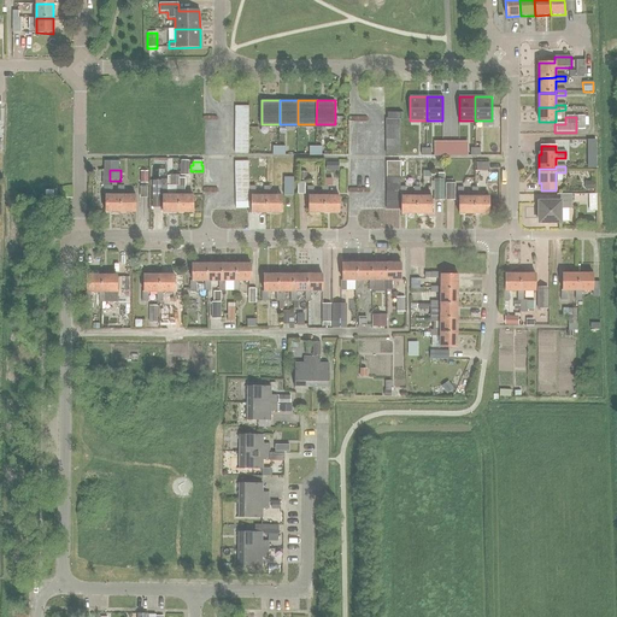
[(294,197),(295,178),(285,178),(285,197),(294,197)]
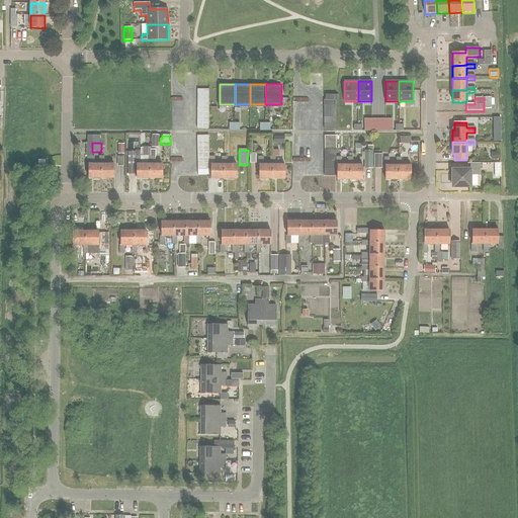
[(372,152),(367,152),(364,152),(363,169),(372,169),(372,155),(372,152)]
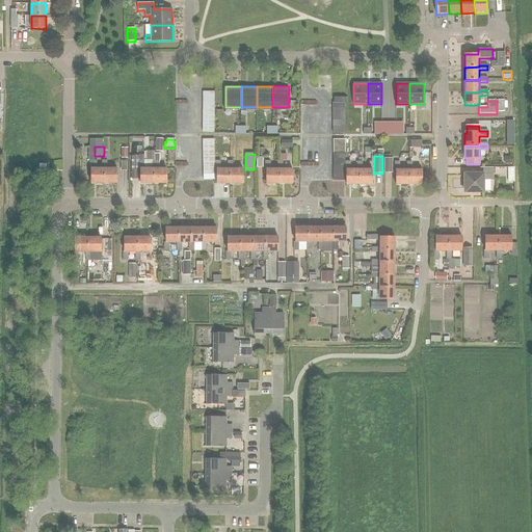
[(220,157),(215,158),(216,169),(216,184),(229,184),(229,169),(228,169),(220,169),(219,161),(218,161),(218,159),(220,159),(220,157)]
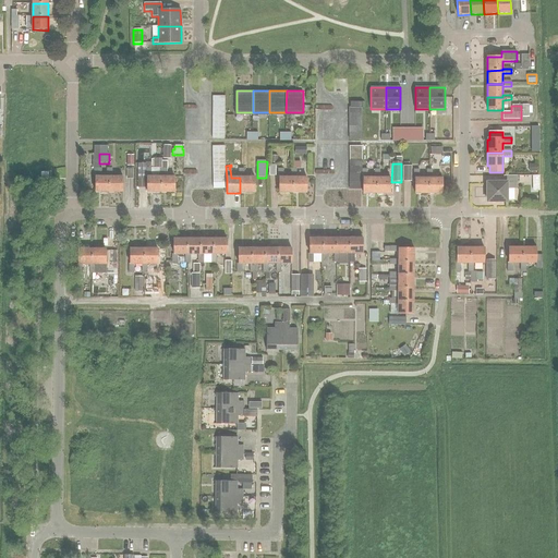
[(109,193),(109,178),(107,178),(101,178),(101,169),(99,169),(94,169),(94,170),(94,178),(96,178),(95,193),(109,193)]
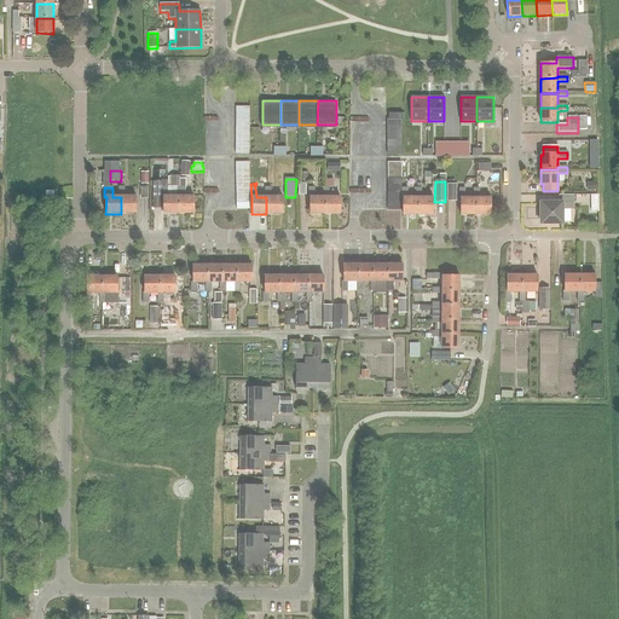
[(119,187),(119,197),(121,197),(121,214),(136,214),(137,197),(125,197),(125,187),(119,187)]
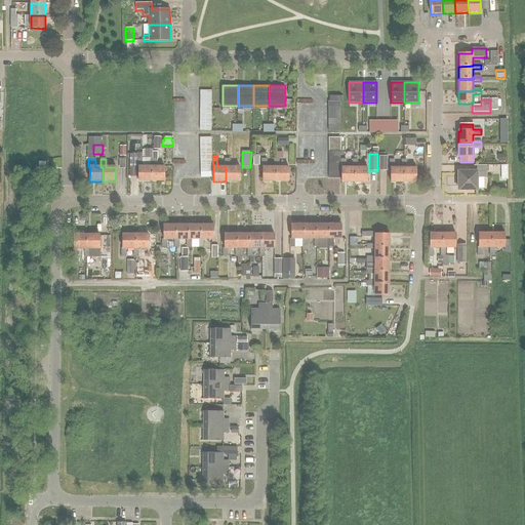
[(150,167),(150,159),(145,159),(137,159),(137,167),(138,167),(138,182),(151,182),(151,167),(150,167)]
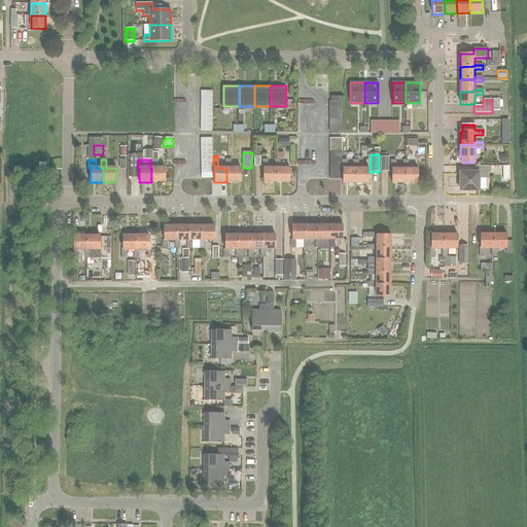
[(150,160),(150,168),(151,168),(151,182),(165,182),(165,168),(160,168),(160,160),(155,160),(152,160),(150,160)]
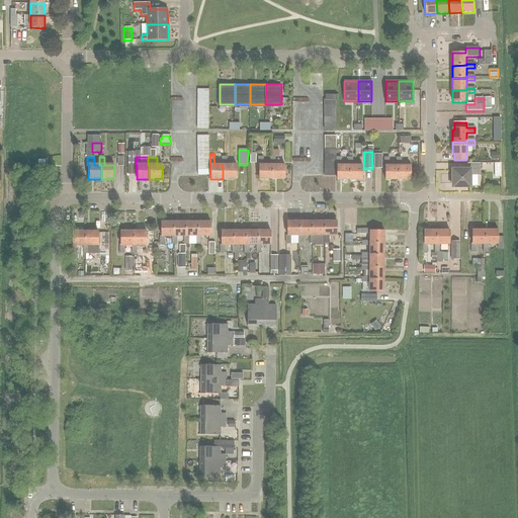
[(222,157),(222,165),(223,165),(223,179),(236,179),(236,165),(227,165),(227,157),(222,157)]
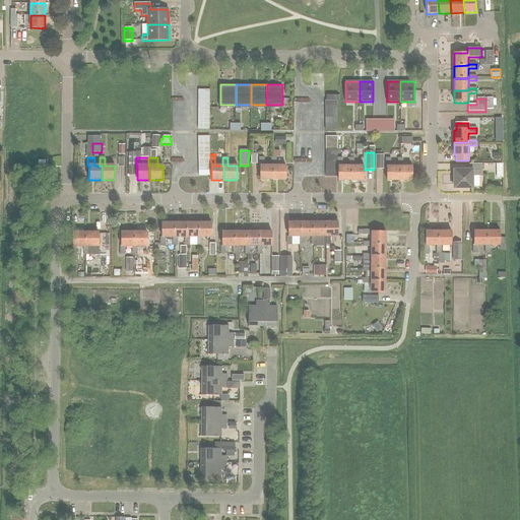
[(259,157),(259,167),(260,167),(260,180),(272,180),(273,166),(271,166),(264,166),(264,157),(259,157)]
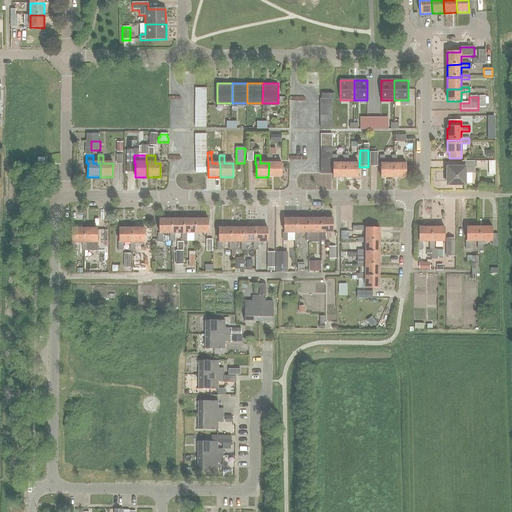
[(267,155),(267,163),(269,163),(268,177),(281,177),(281,163),(272,163),(272,155),(267,155)]
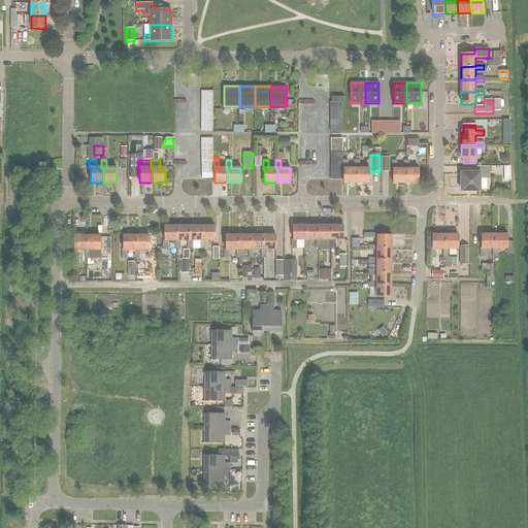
[(356,169),(355,169),(347,169),(347,161),(342,161),(342,166),(342,169),(343,169),(343,184),(356,184),(356,169)]
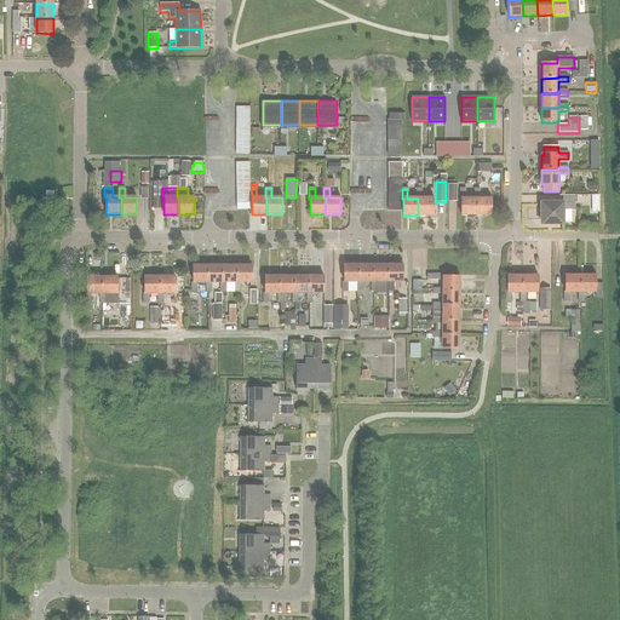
[(417,189),(417,199),(418,199),(418,216),(434,216),(434,199),(422,199),(422,189),(417,189)]
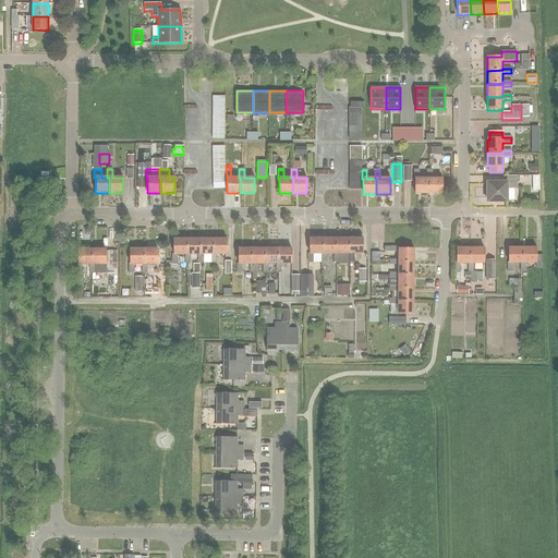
[(414,170),(414,180),(415,180),(415,194),(428,194),(428,179),(427,179),(419,179),(419,170),(414,170)]
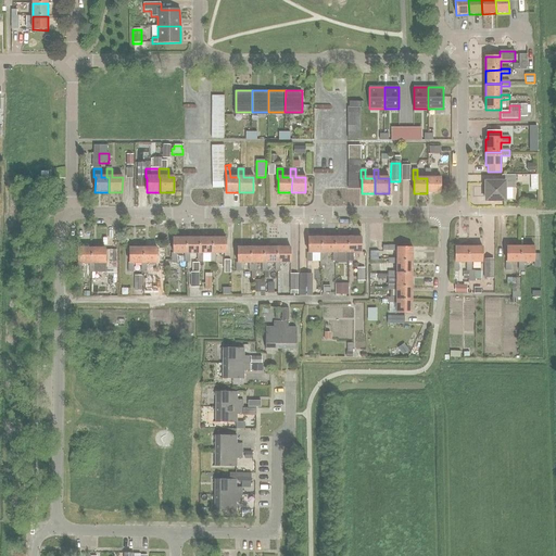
[(426,169),(426,178),(427,178),(427,193),(441,193),(441,178),(430,178),(430,169),(426,169)]
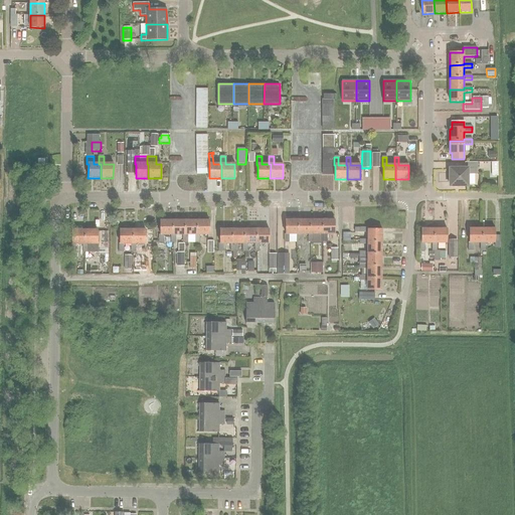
[(465,163),(465,169),(450,169),(450,186),(468,186),(468,175),(478,175),(477,163),(465,163)]
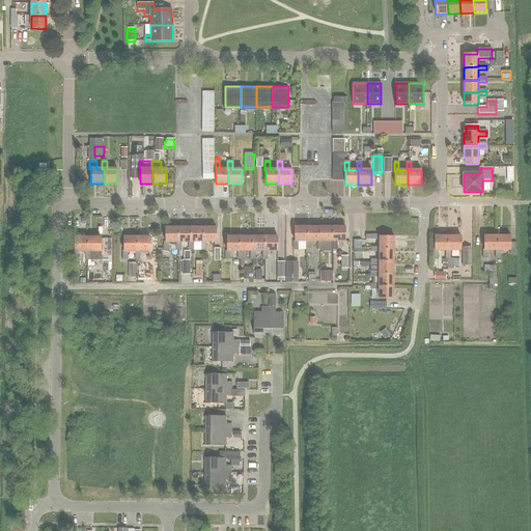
[(298,242),(305,242),(307,242),(307,227),(295,227),(295,242),(294,242),(294,250),(298,250),(298,242)]
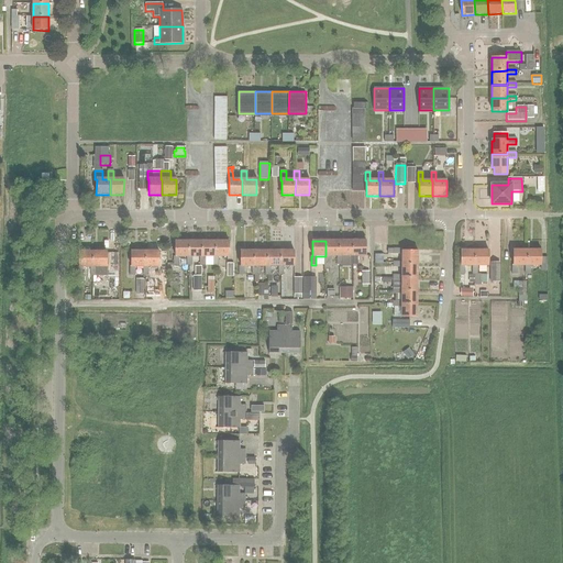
[(331,256),(337,256),(339,256),(339,241),(326,241),(326,256),(323,256),(324,271),(331,269),(331,256)]
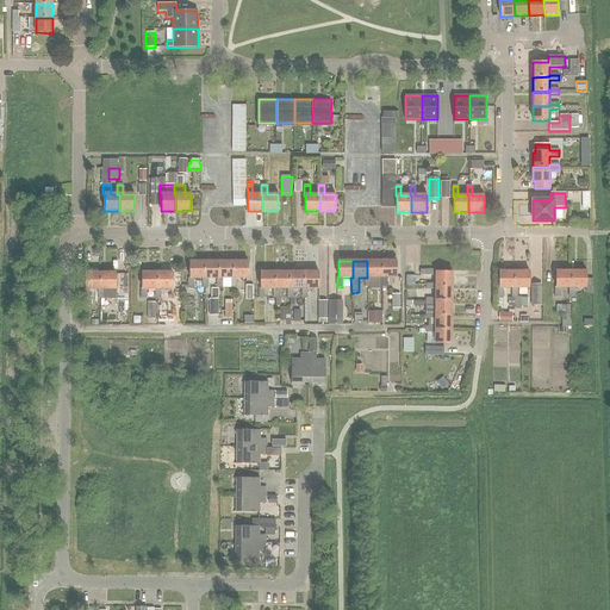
[(379,278),(380,278),(381,278),(381,261),(367,261),(367,278),(365,278),(366,287),(367,287),(371,287),(371,288),(379,288),(379,278)]
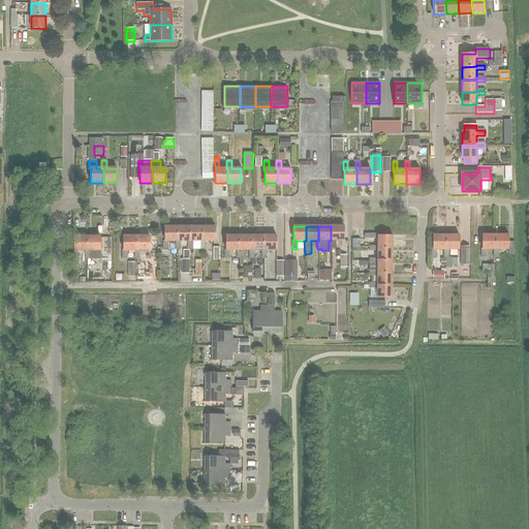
[(330,249),(331,249),(334,249),(334,241),(344,241),(343,226),(331,226),(331,241),(330,241),(330,249)]
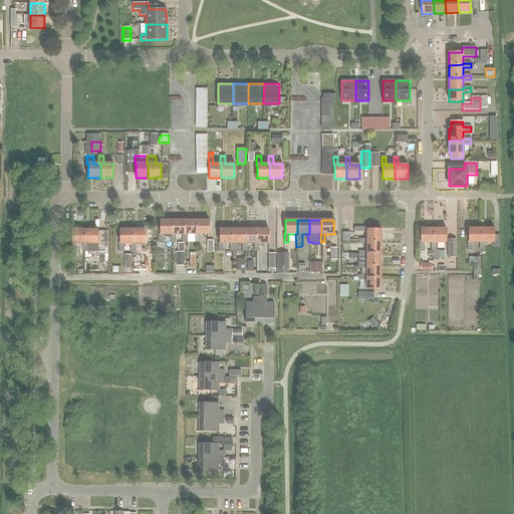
[(164,235),(171,235),(173,235),(173,221),(160,221),(160,235),(159,235),(159,243),(164,243),(164,235)]
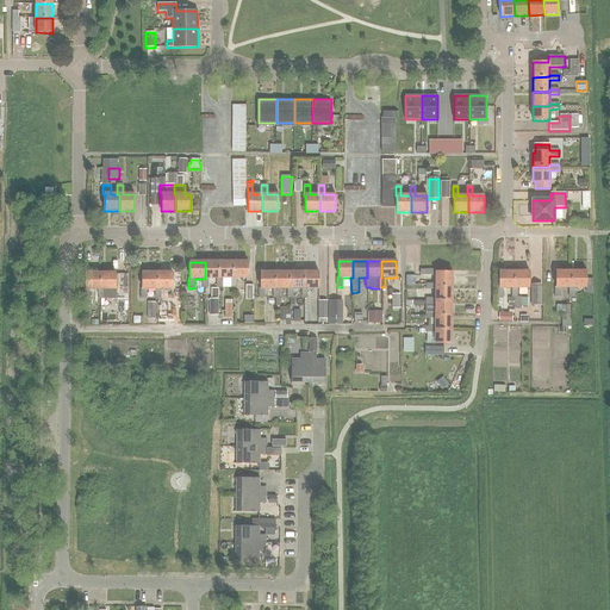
[(209,279),(217,279),(219,279),(219,262),(205,262),(205,279),(203,279),(203,288),(209,288),(209,279)]
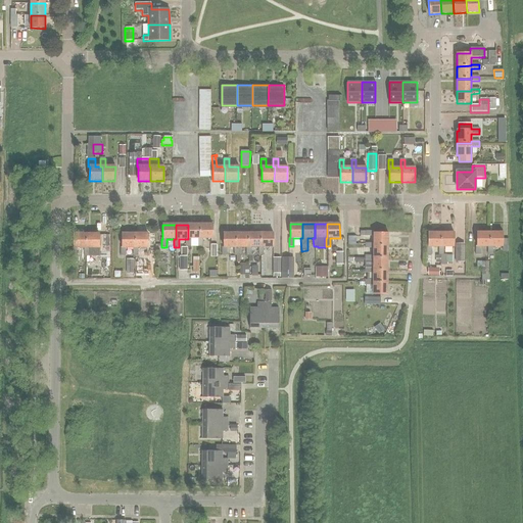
[(191,239),(198,239),(200,239),(200,225),(188,225),(188,239),(186,239),(186,247),(191,247),(191,239)]
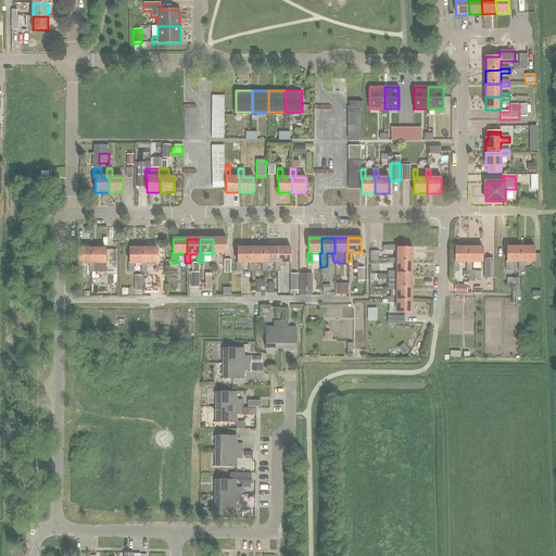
[(211,263),(213,263),(216,263),(216,254),(226,254),(226,239),(213,239),(213,254),(211,254),(211,263)]
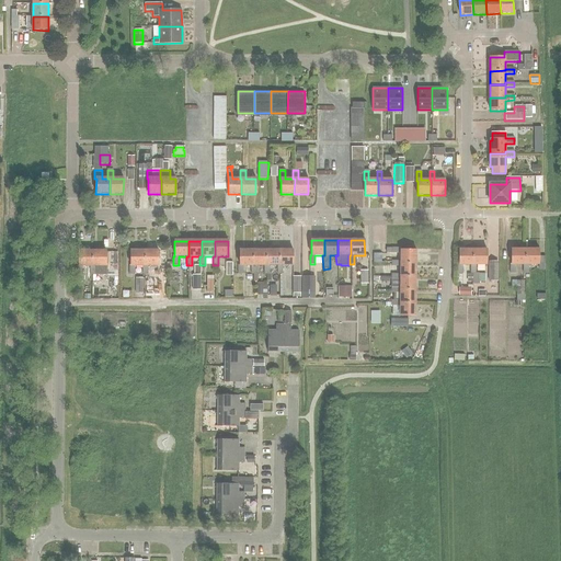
[(387,249),(387,253),(400,253),(400,262),(400,263),(415,263),(416,250),(401,250),(401,249),(387,249)]
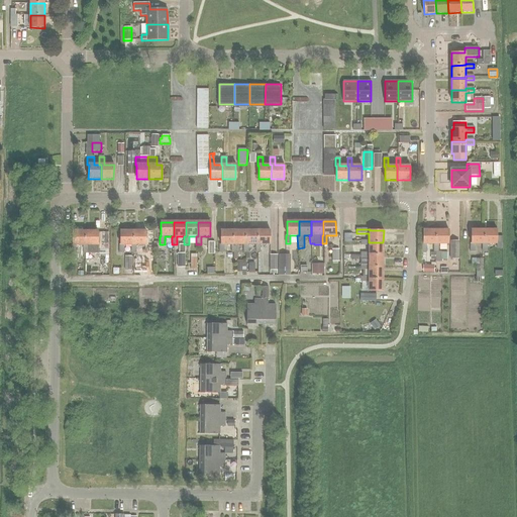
[(236,245),(243,244),(245,244),(245,230),(233,231),(233,245),(231,245),(231,253),(236,253),(236,245)]
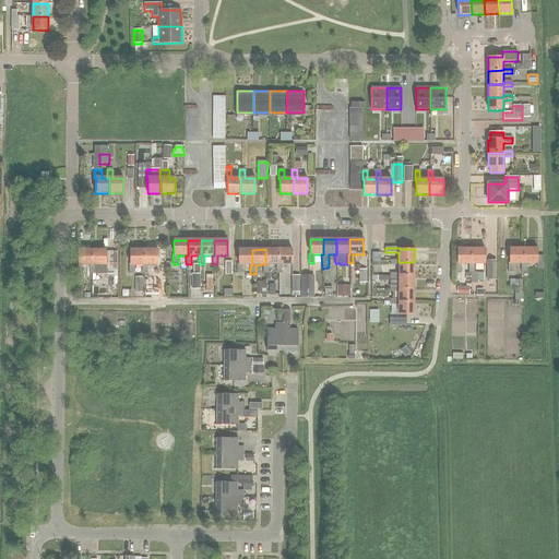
[(269,264),(276,264),(278,264),(278,249),(265,249),(265,264),(263,264),(263,274),(269,274),(269,264)]
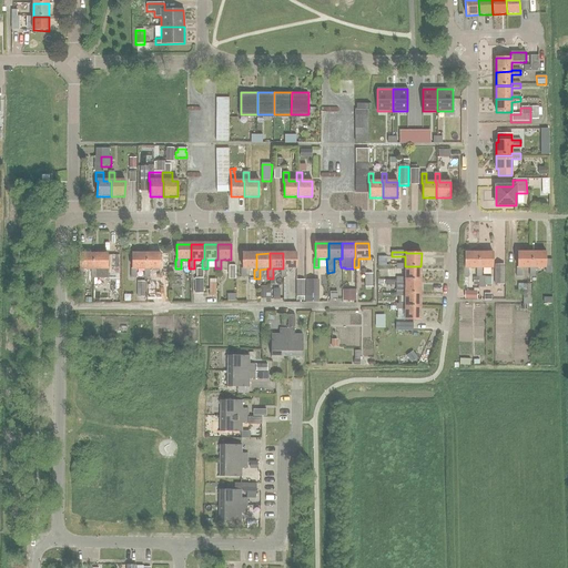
[(281,279),(283,279),(286,279),(286,269),(296,269),(296,253),(283,253),(283,269),(281,269),(281,279)]
